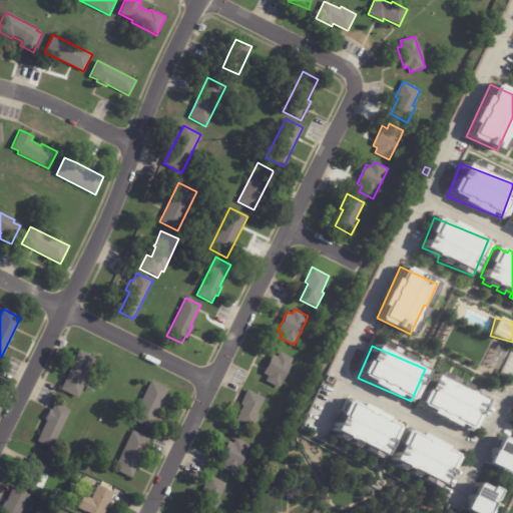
[(59,388),(78,349),(96,358),(77,397),(59,388)]
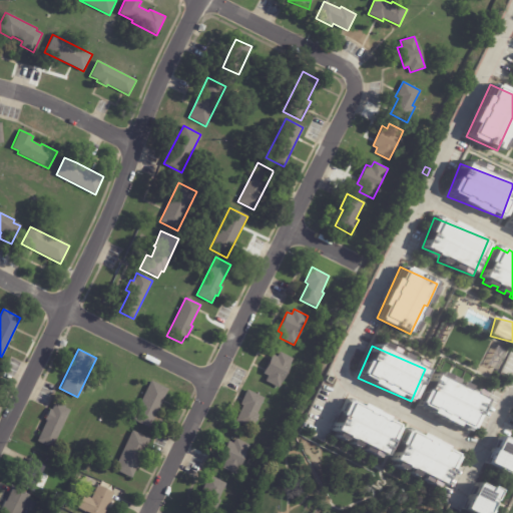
[(290,366),(279,388),(265,382),(268,376),(263,374),(272,355),(277,357),(280,352),(293,359),(290,366)]
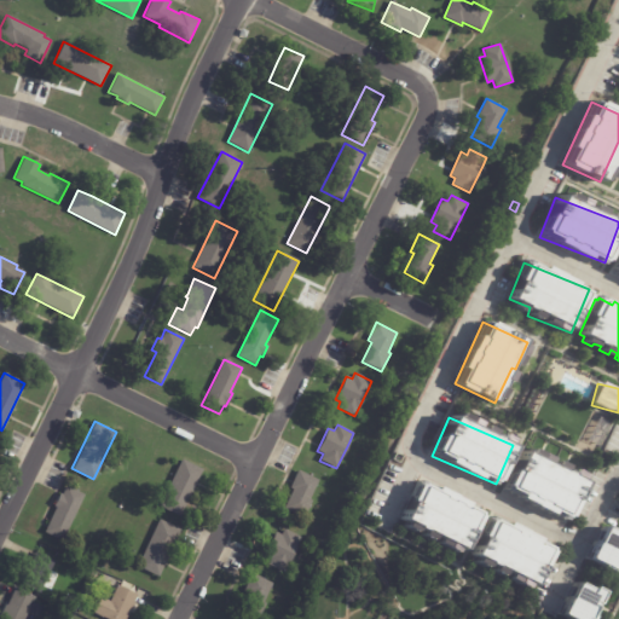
[(568,519),(584,480),(520,452),(503,492),(568,519)]
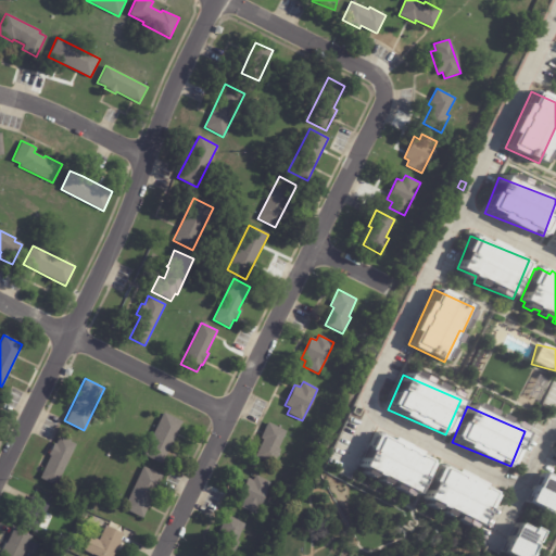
[(177,431),(161,463),(142,452),(163,411),(182,420),(177,431)]
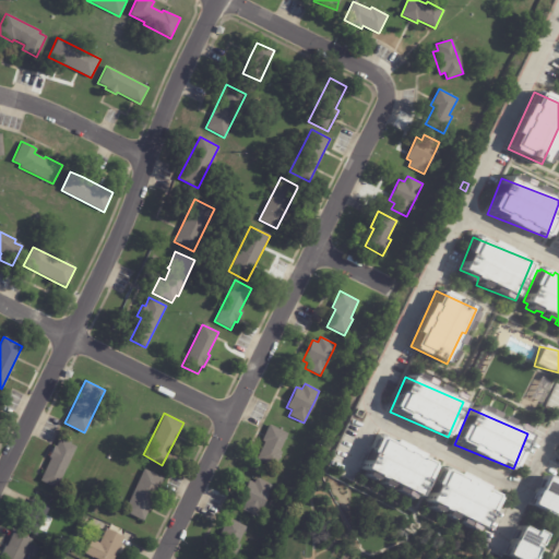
[(257,458),(264,442),(261,441),(269,425),(288,433),(280,451),(282,452),(274,468),(256,460),(257,458)]
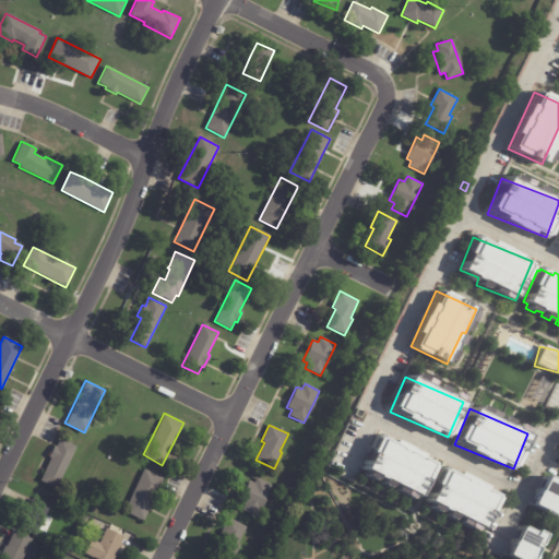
[(419,496),(433,460),(376,436),(360,472),(419,496)]
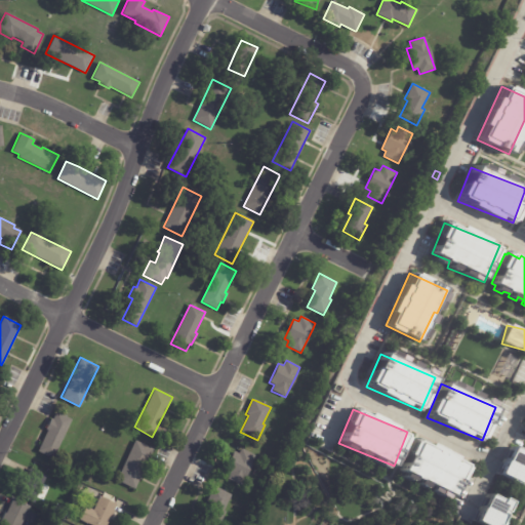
[(58,445),(52,457),(37,449),(47,429),(45,428),(50,417),(52,418),(55,411),(72,418),(58,445)]
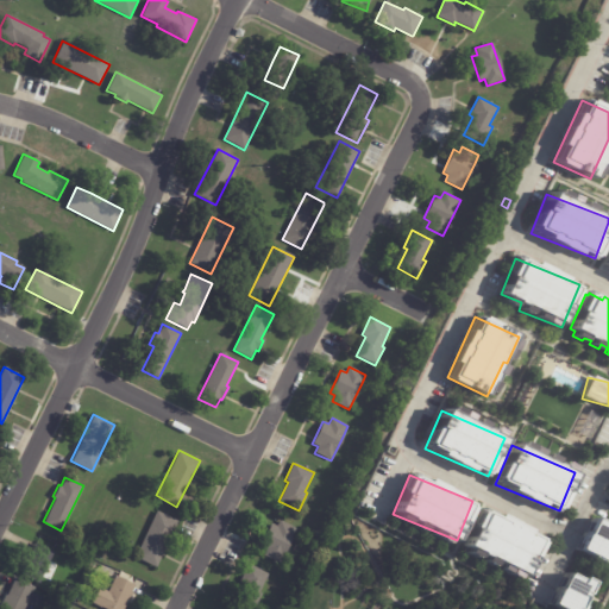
[(542,537),(479,509),(464,546),(502,562),(498,570),(523,581),(542,537)]
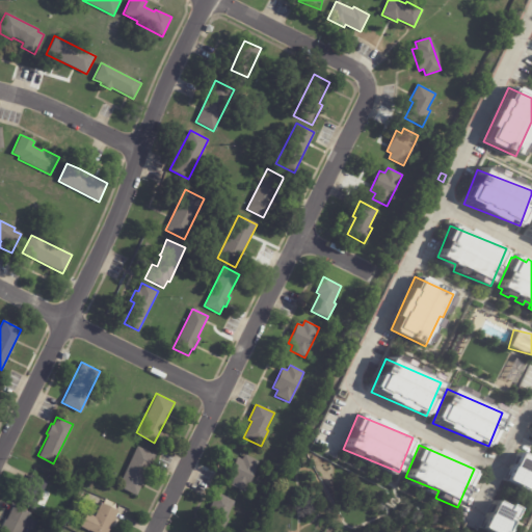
[(150,466),(135,495),(117,485),(137,446),(155,454),(150,466)]
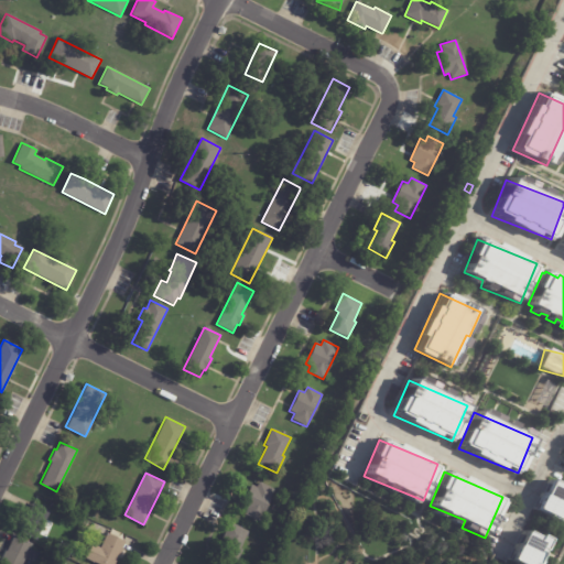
[(559,521),(563,508),(563,485),(549,479),(534,510),(559,521)]
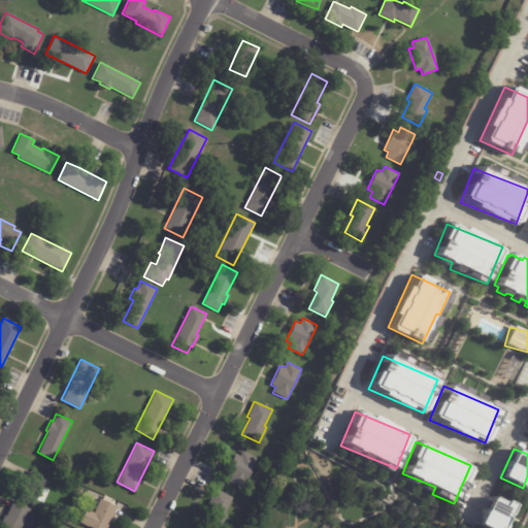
[(255,468),(244,488),(230,481),(232,475),(227,472),(236,453),(241,456),(244,451),(259,458),(255,468)]
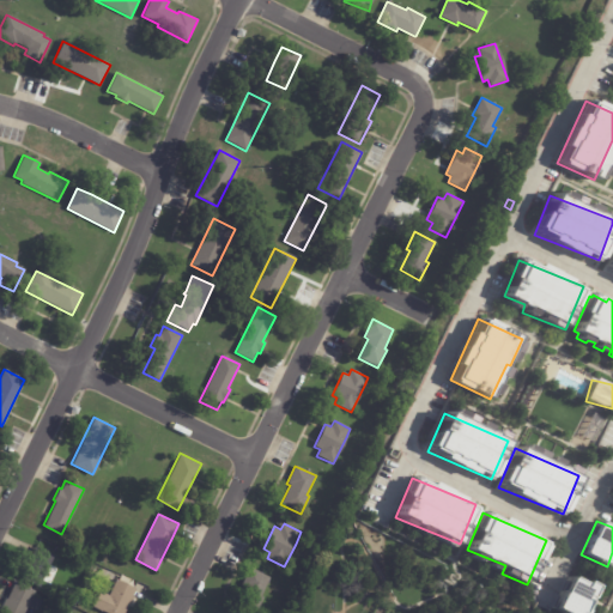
[(31,553),(34,546),(54,554),(40,586),(20,576),(31,553)]
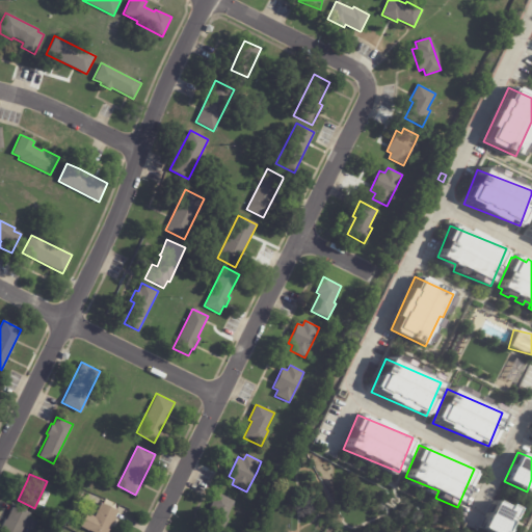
[(92,494),(89,500),(80,495),(83,488),(92,494)]
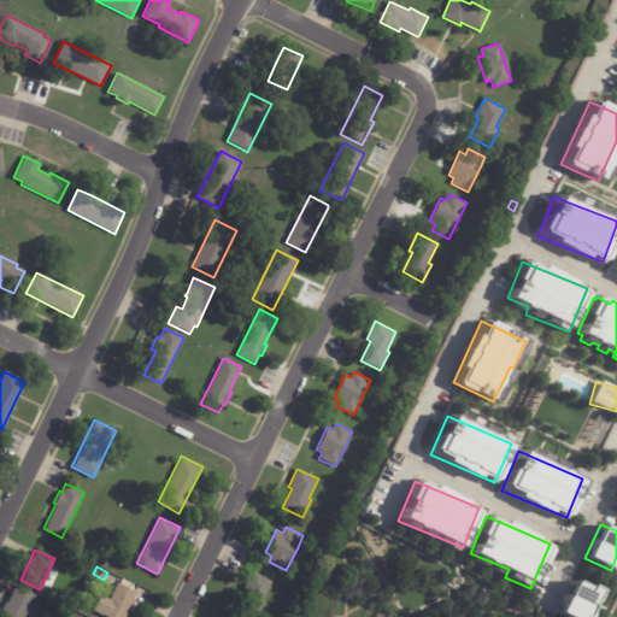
[(238,606),(246,589),(242,587),(252,570),(272,581),(263,599),(266,600),(257,616),(236,607),(238,606)]
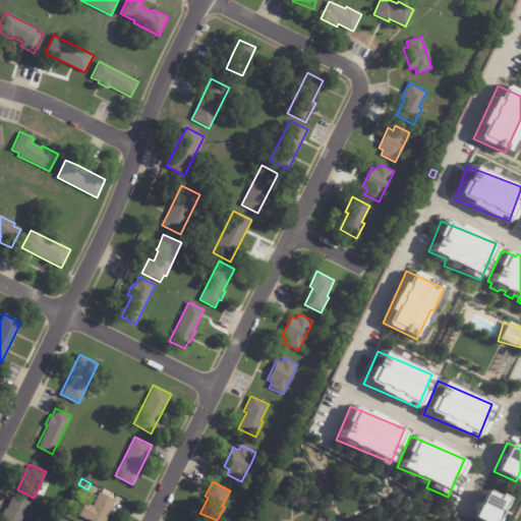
[(471,519),(476,520),(497,520),(506,499),(483,489),(471,519)]
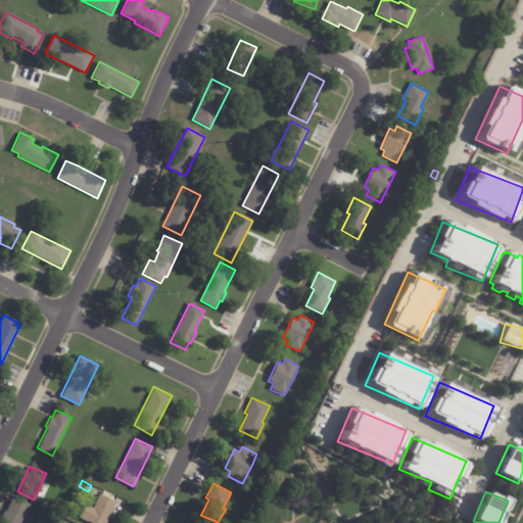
[(115,502),(127,507),(124,513),(113,508),(105,522),(92,522),(86,520),(94,506),(92,505),(94,501),(95,502),(99,493),(115,502)]
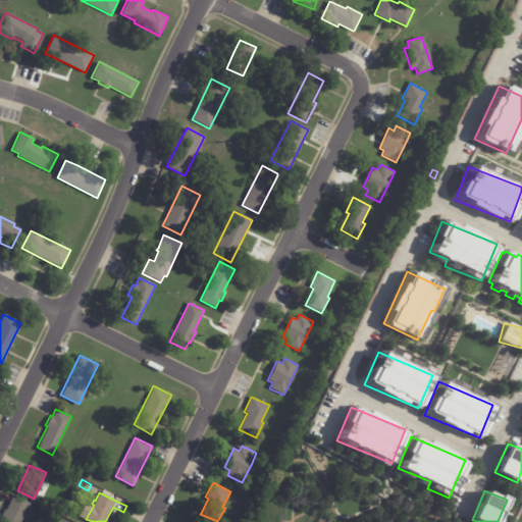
[(0,519),(9,503),(13,494),(30,503),(19,521),(2,521),(0,521),(0,519)]
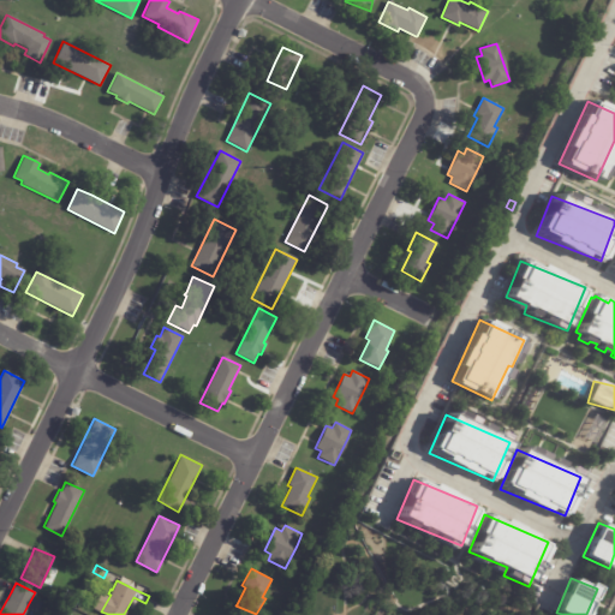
[(79,592),(83,585),(89,589),(84,596),(79,592)]
